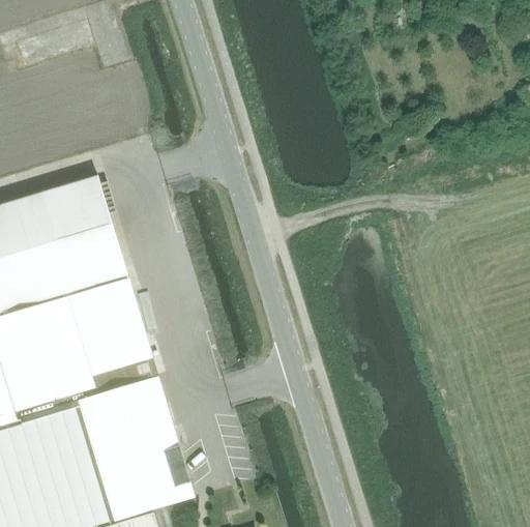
[(97,176),(0,204),(0,311),(68,291),(127,273),(97,176)]
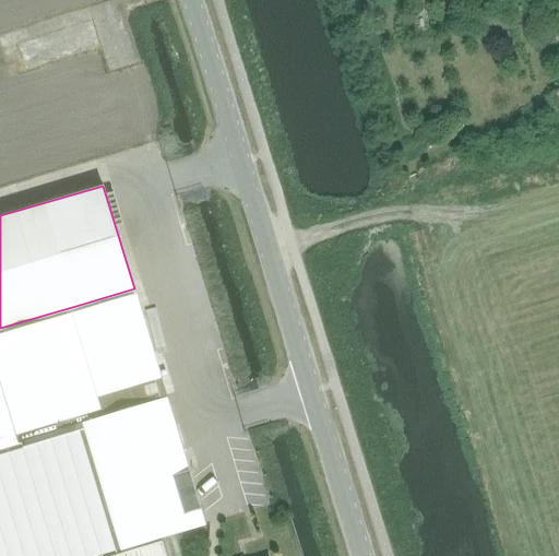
[(134,288),(72,307),(97,394),(161,376),(134,288)]
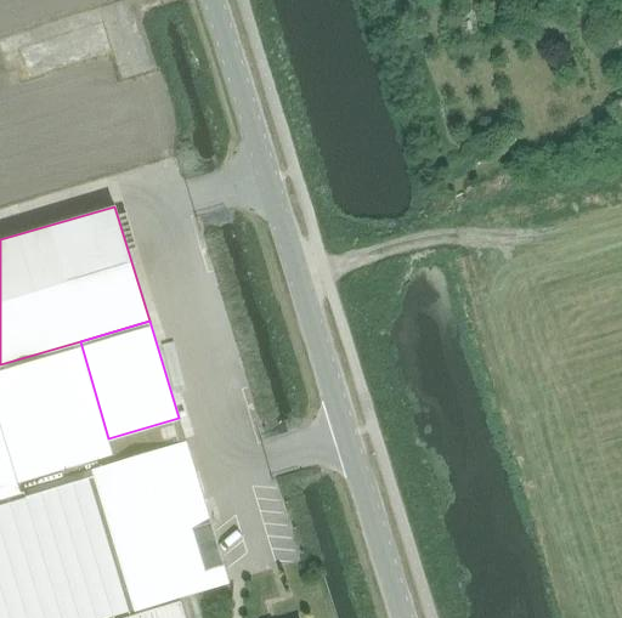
[(80,341),(0,366),(0,495),(22,491),(20,481),(89,461),(113,454),(108,438),(80,341)]
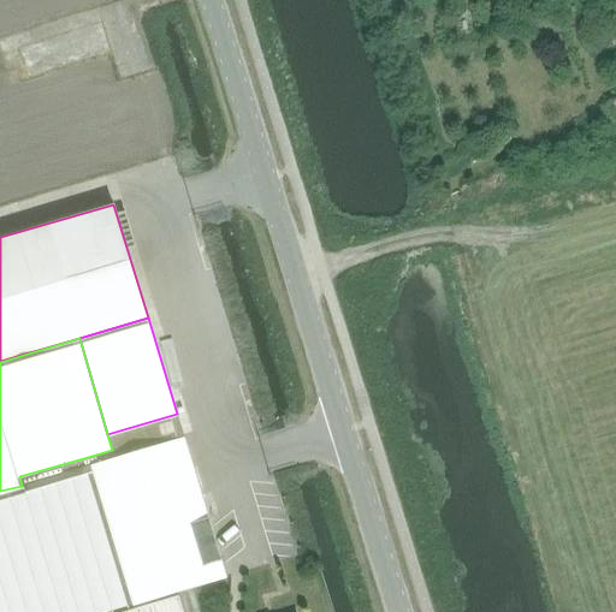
[(112,450),(88,457),(132,605),(177,592),(197,586),(225,577),(183,435),(114,456),(112,450)]
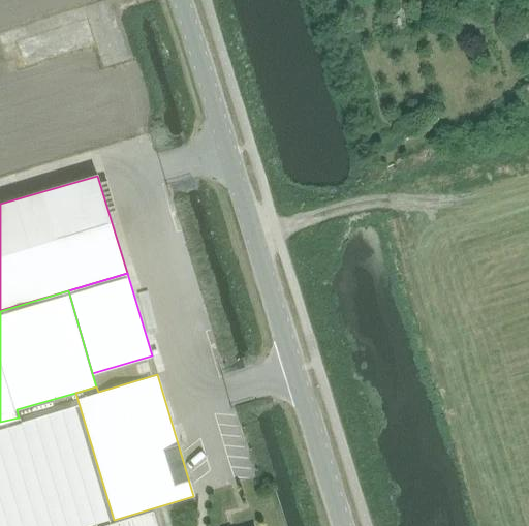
[(19,418),(0,422),(0,525),(91,525),(114,520),(75,393),(17,409),(19,418)]
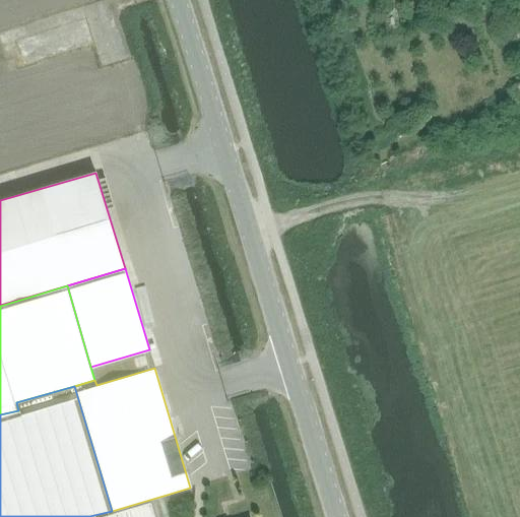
[(173,516),(167,495),(149,500),(154,516),(173,516)]
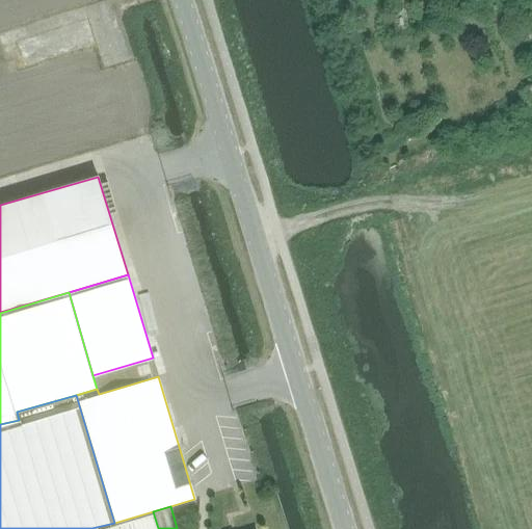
[(114,523),(91,528),(158,528),(153,511),(114,523)]
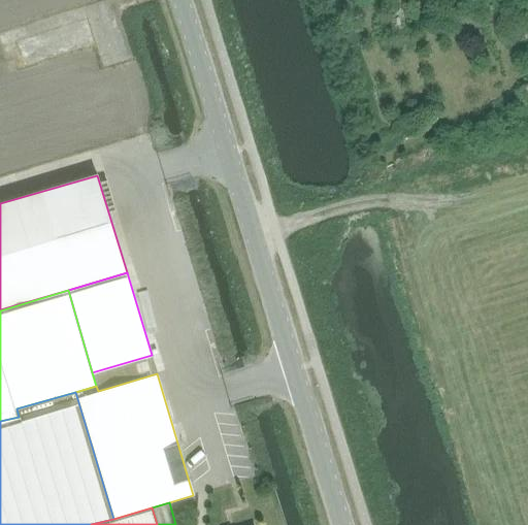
All buildings are outlined.
